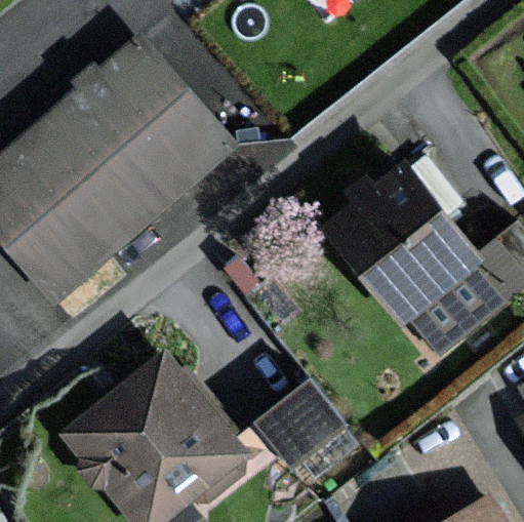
[(240,145),(139,31),(0,152),(0,245),(54,307),(240,145)]
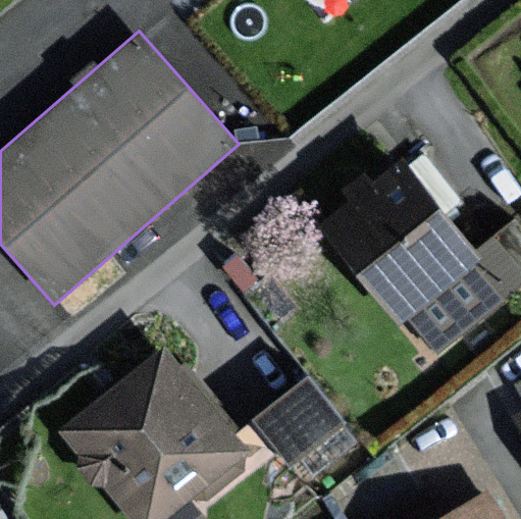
[(481,258),(406,164),(328,226),(404,319),(481,258)]
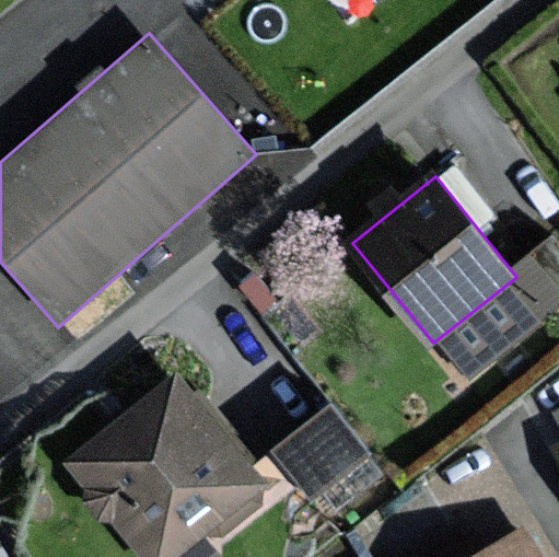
[(177,556),(261,488),(175,383),(78,462),(155,556),(177,556)]
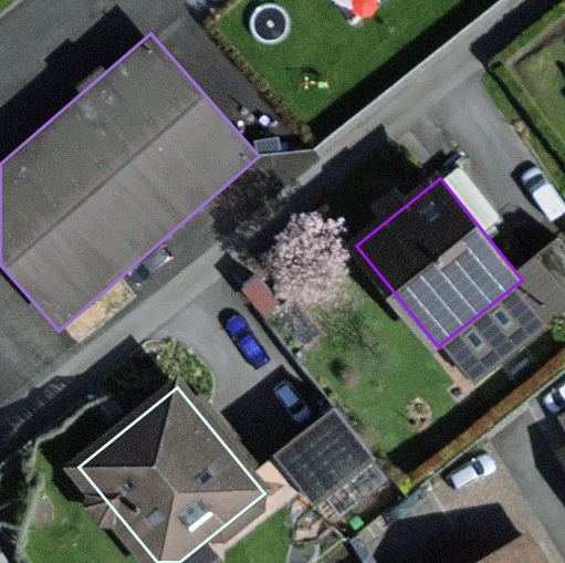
[(370,461),(335,415),(281,457),(316,503),(370,461)]
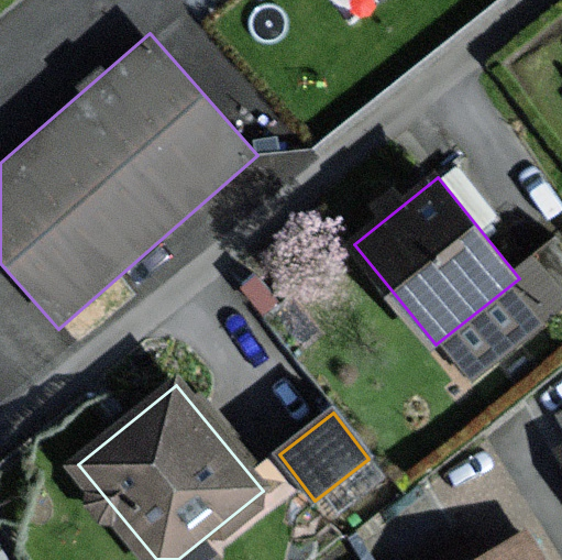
[(476,559),(463,537),(426,559),(543,559),(528,534),(484,559),(476,559)]
